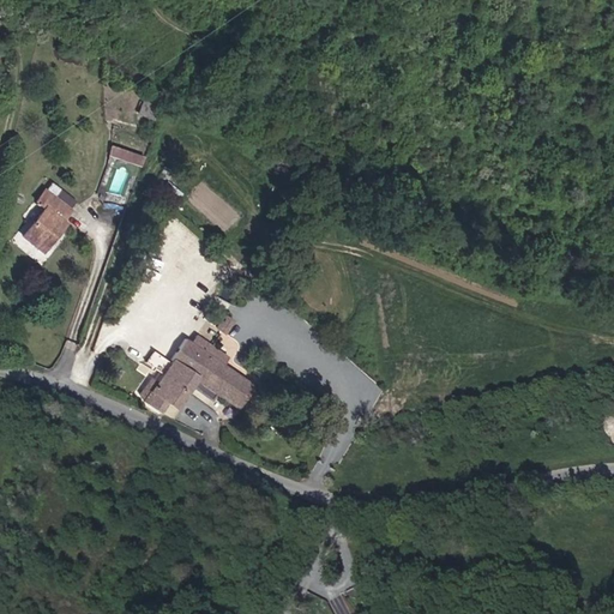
[(0,65),(8,67),(11,60),(0,58),(0,65)]
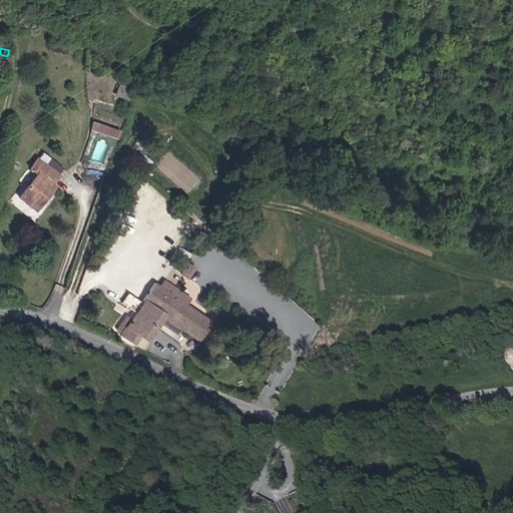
[(124,88),(117,84),(112,96),(131,103),(135,92),(124,88)]
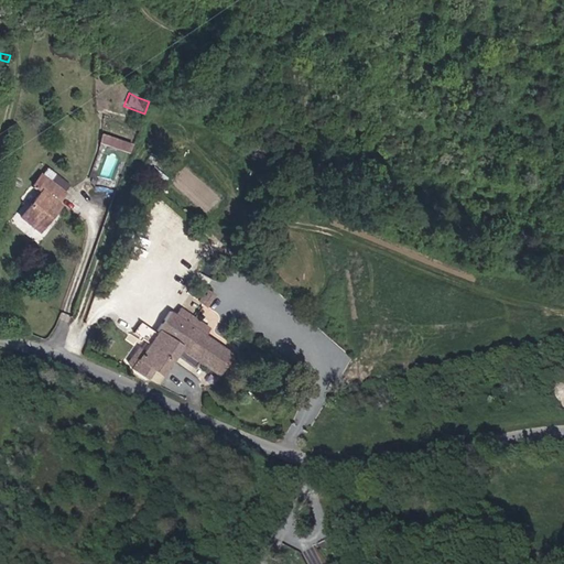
[(130,153),(120,150),(123,142),(102,136),(98,148),(129,158),(130,153)]
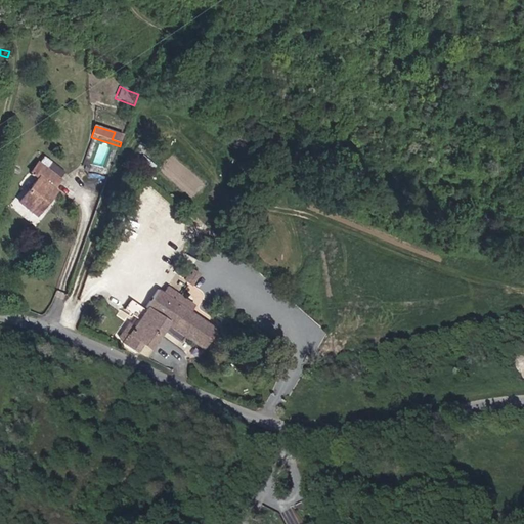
[(121,142),(124,135),(115,132),(112,139),(121,142)]
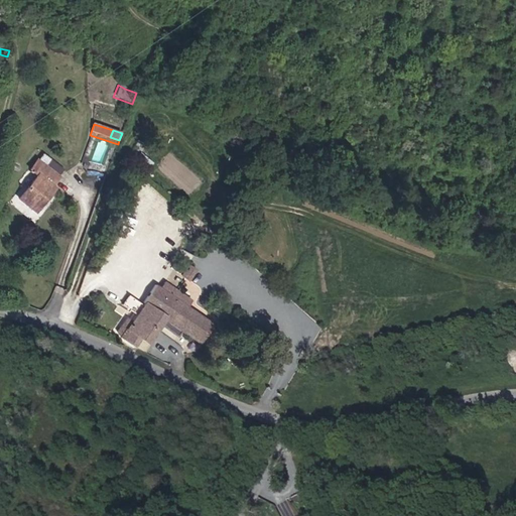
[(59,175),(38,158),(29,170),(37,175),(18,200),(32,210),(45,191),(50,196),(56,187),(51,184),(59,175)]
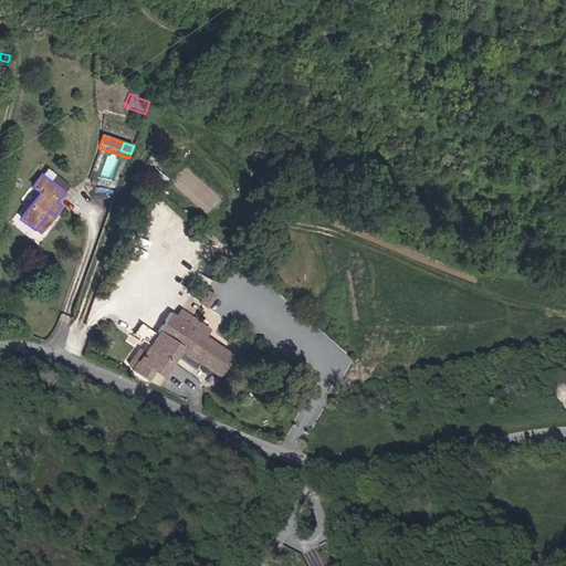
[(55,215),(50,210),(35,230),(40,233),(55,215)]
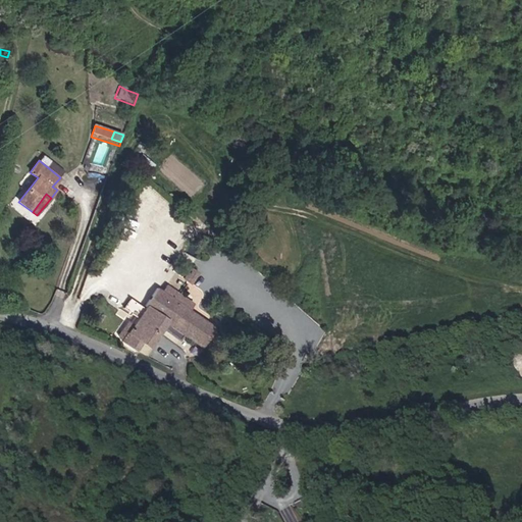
[(198,273),(190,268),(183,278),(190,283),(198,273)]
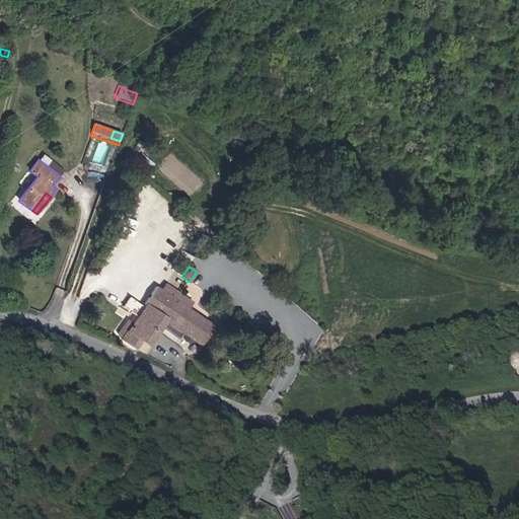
[(159,289),(163,292),(168,284),(164,281),(159,289)]
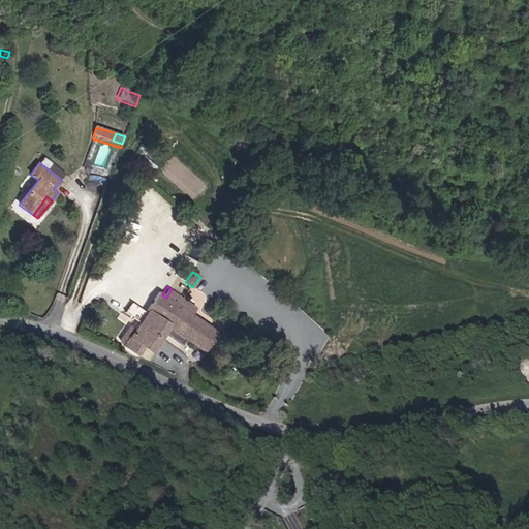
[(199,307),(172,289),(166,298),(162,294),(157,291),(144,313),(146,314),(138,324),(134,330),(130,327),(119,342),(141,353),(145,346),(153,351),(166,333),(184,343),(187,339),(206,351),(219,332),(194,315),(199,307)]
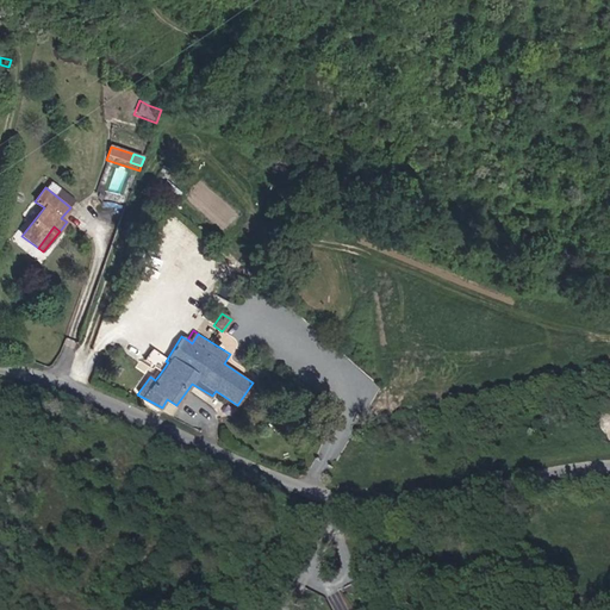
[(166,361),(150,350),(142,361),(160,374),(168,362),(166,361)]
